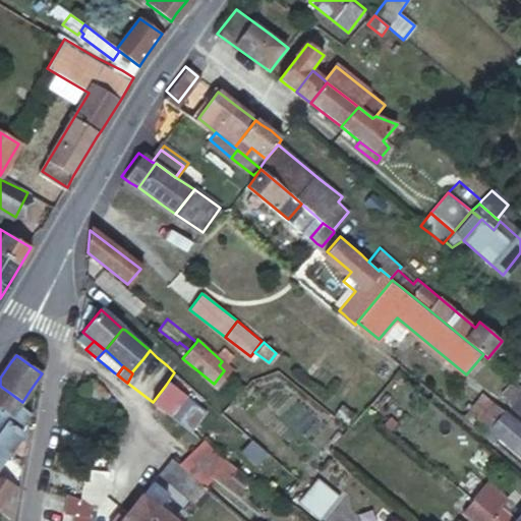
[(520,424),(520,386),(514,381),(502,394),(495,403),(503,410),(514,419),(520,424)]
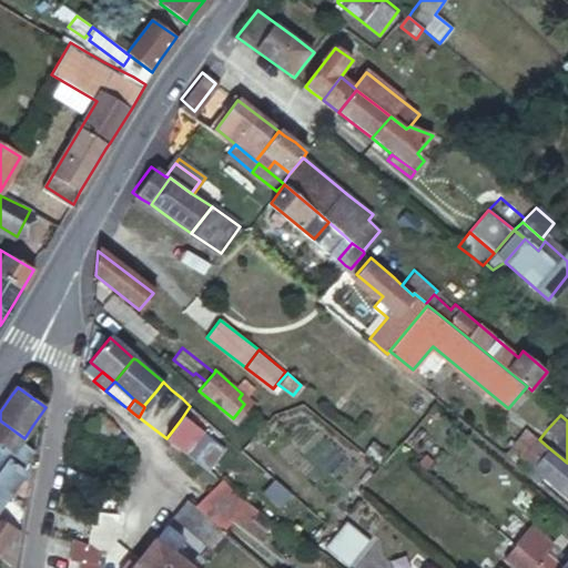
[(178,424),(166,438),(172,443),(199,463),(206,454),(216,442),(183,416),(181,419),(178,424)]
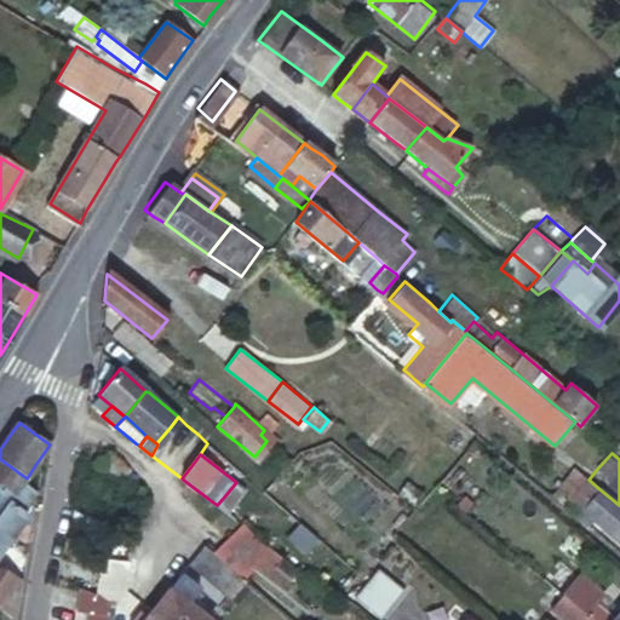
[(27,478),(0,459),(0,487),(13,495),(23,483),(27,478)]
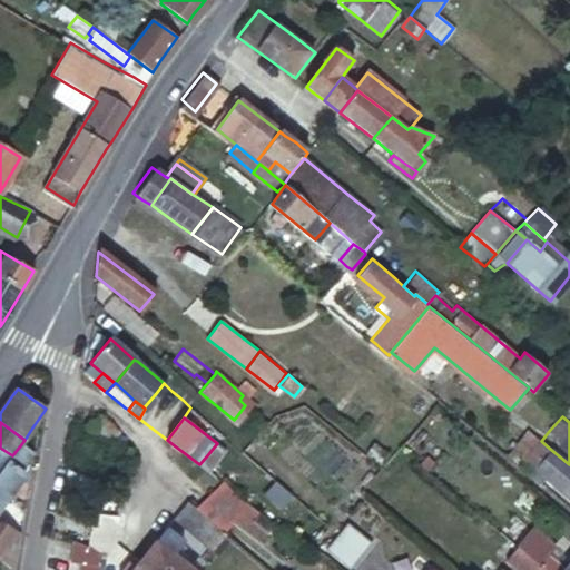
[(541,441),(521,465),(526,469),(530,473),(550,449),(541,441)]
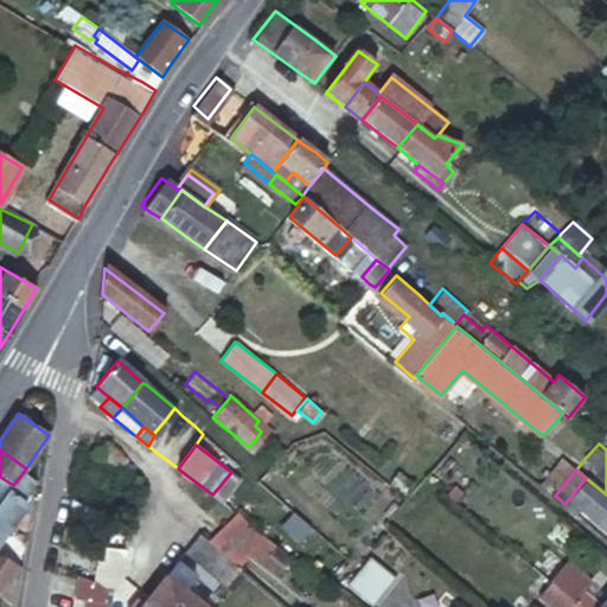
[(34,483),(23,473),(13,485),(7,493),(19,502),(34,483)]
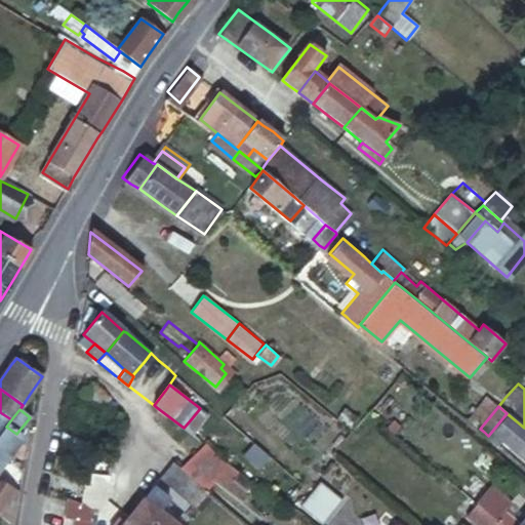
[(11,419),(0,412),(0,436),(3,432),(6,427),(11,419)]
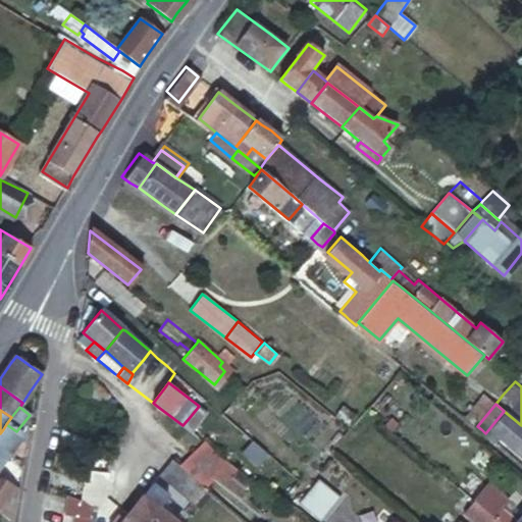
[(521,425),(515,420),(504,411),(485,433),(494,440),(499,435),(514,448),(513,449),(521,456),(521,425)]
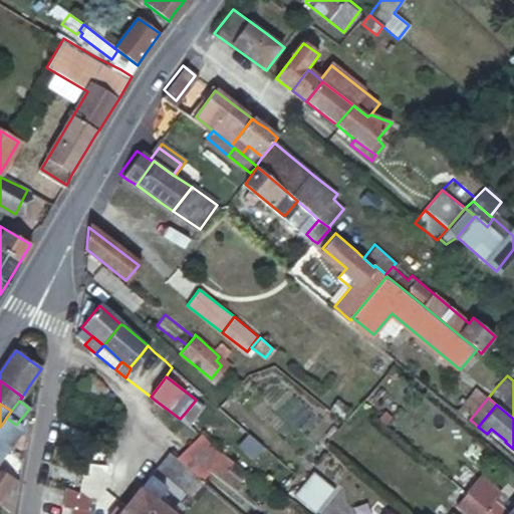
[(187,411),(180,419),(185,422),(187,424),(192,416),(187,411)]
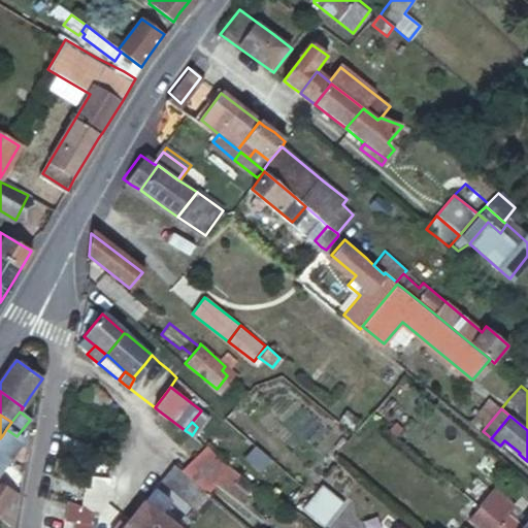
[(0,452),(10,460),(23,441),(17,436),(6,429),(3,434),(0,438),(0,452)]
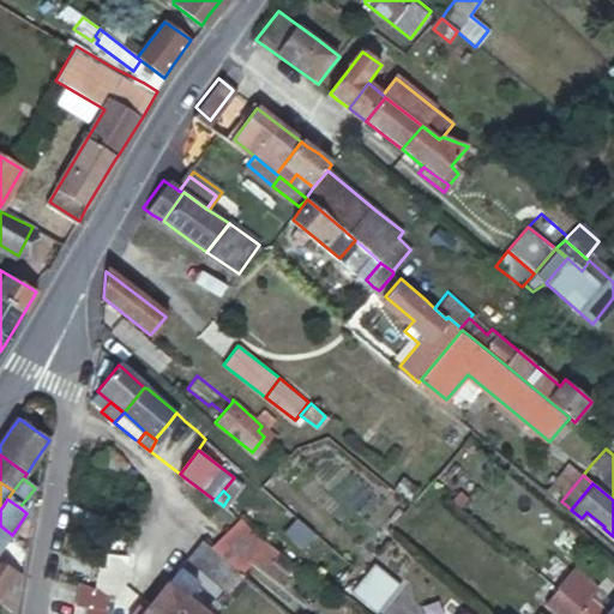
[(0,551),(12,535),(0,525),(0,551)]
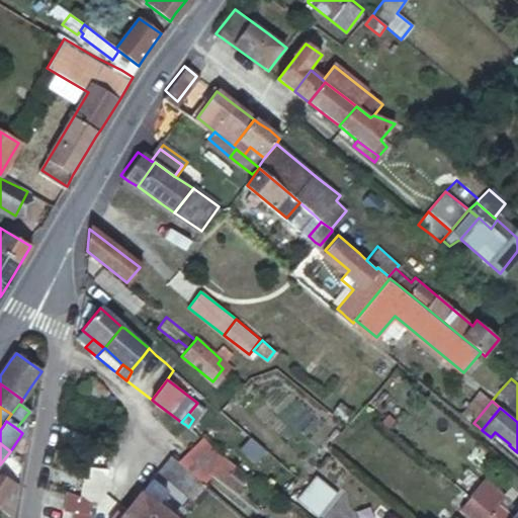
[(220,464),(197,444),(179,462),(204,484),(216,469),(220,464)]
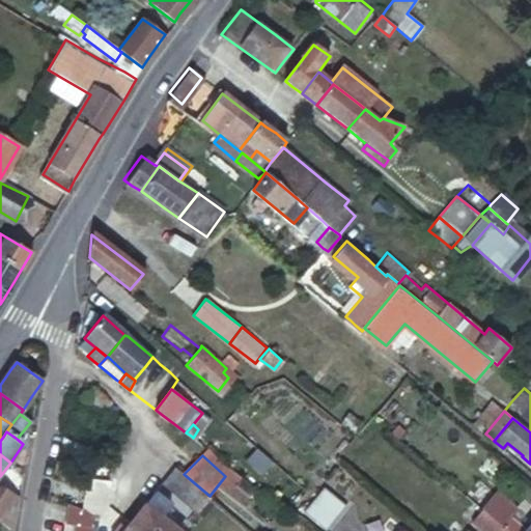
[(176,469),(163,485),(199,514),(213,499),(210,496),(184,474),(176,469)]
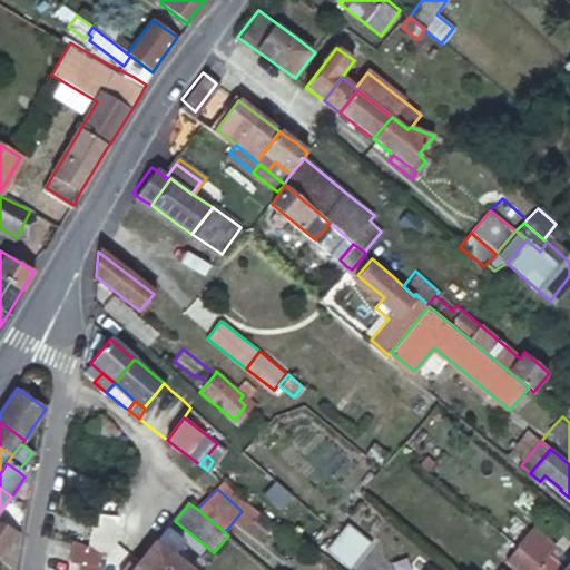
[(265,539),(276,524),(264,516),(248,503),(242,511),(237,517),(265,539)]
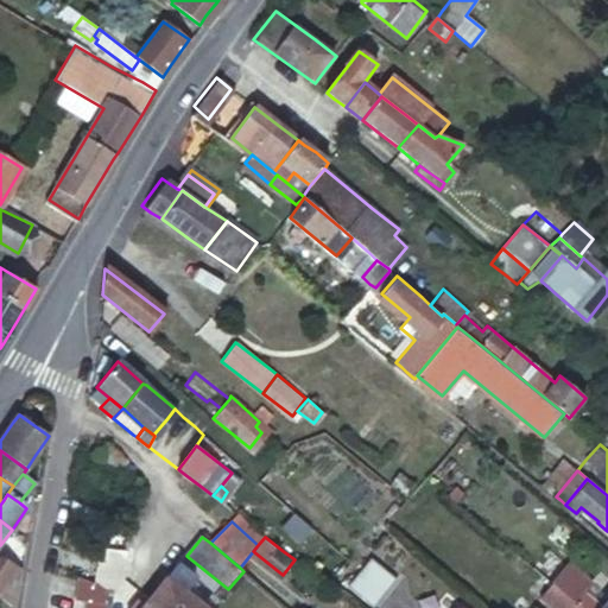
[(130,565),(131,552),(111,550),(108,562),(99,561),(95,583),(114,590),(127,591),(128,580),(130,565)]
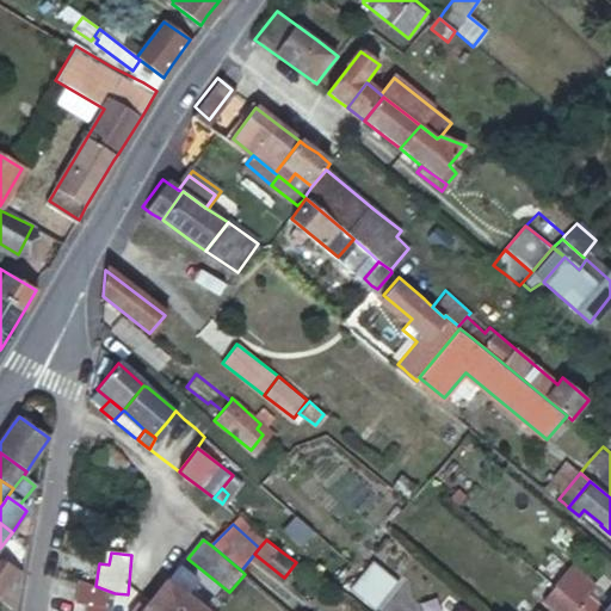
[(0,598),(17,610),(18,600),(22,575),(0,559),(0,598)]
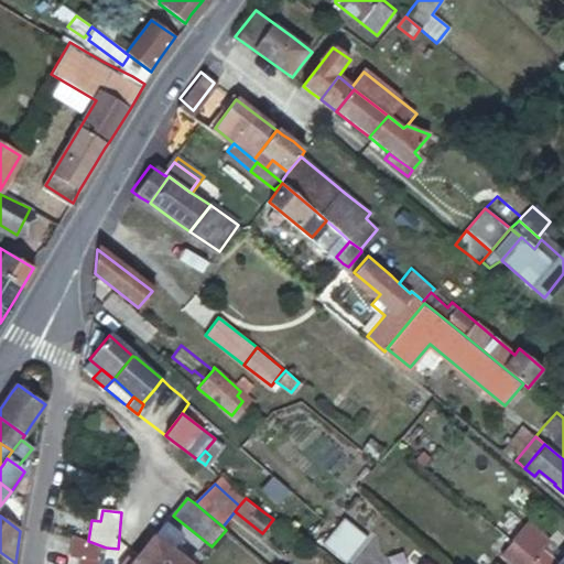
[(343,517),(322,543),(344,561),(364,534),(343,517)]
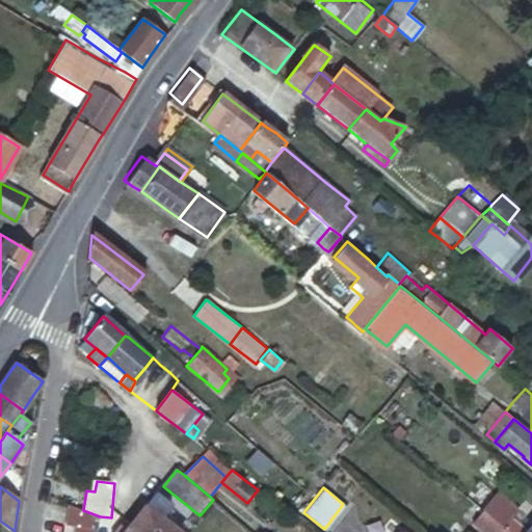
[(487,501),(482,508),(495,519),(503,525),(509,517),(512,514),(485,491),(482,496),(487,501)]
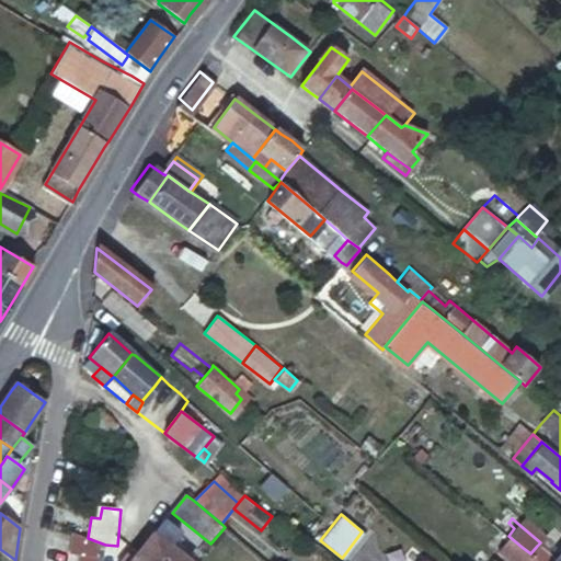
[(88,538),(73,531),(69,551),(79,554),(77,560),(102,560),(105,545),(88,538)]
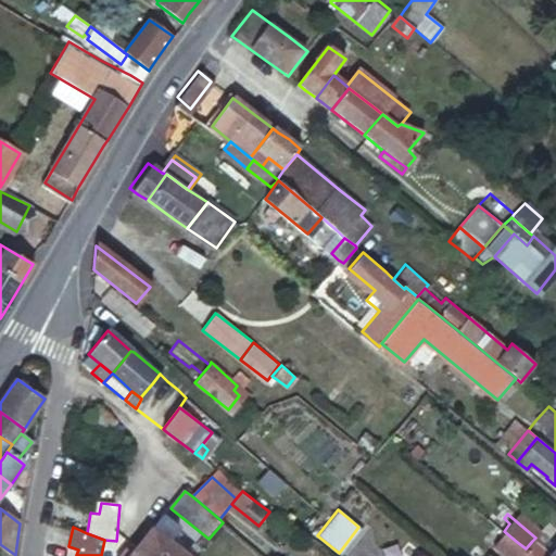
[(187,555),(154,528),(139,547),(149,555),(187,555)]
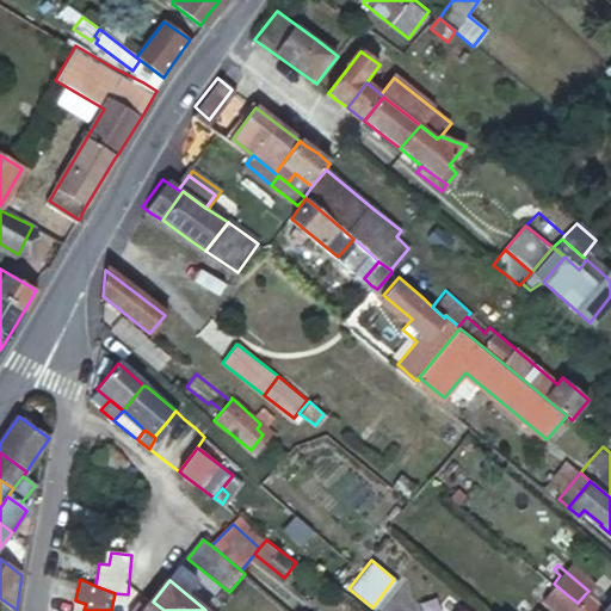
[(568,596),(554,584),(542,597),(559,610),(571,610),(578,603),(568,596)]
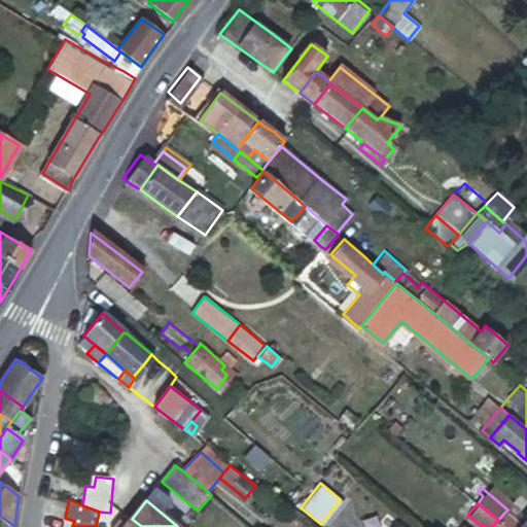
[(504,513),(498,520),(506,526),(518,526),(519,525),(504,513)]
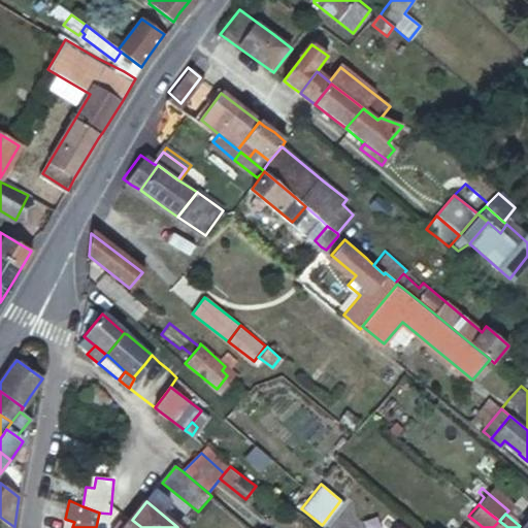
[(527,527),(527,517),(520,526),(519,527),(527,527)]
